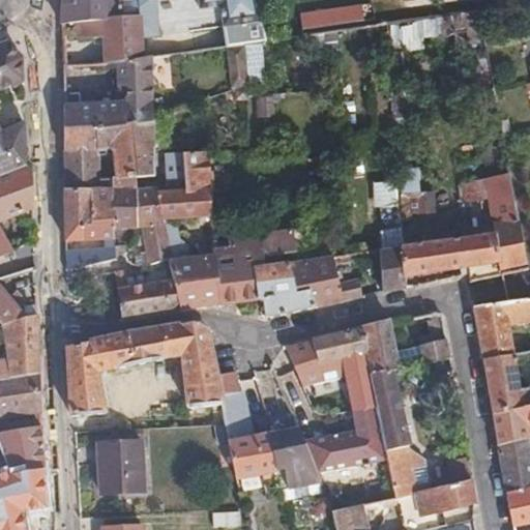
[(63,25),(93,22),(102,22),(105,63),(115,62),(141,60),(140,40),(167,39),(165,0),(110,0),(96,1),(95,0),(62,0),(63,3),(63,25)]
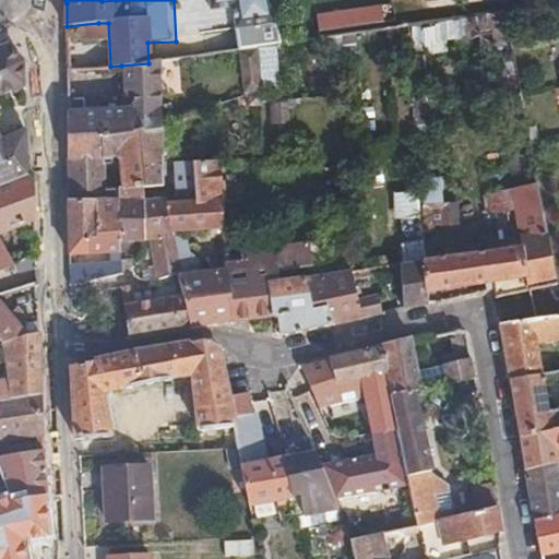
[(274,0),(207,0),(215,34),(237,28),(241,50),(257,47),(280,44),(283,44),(274,0)]
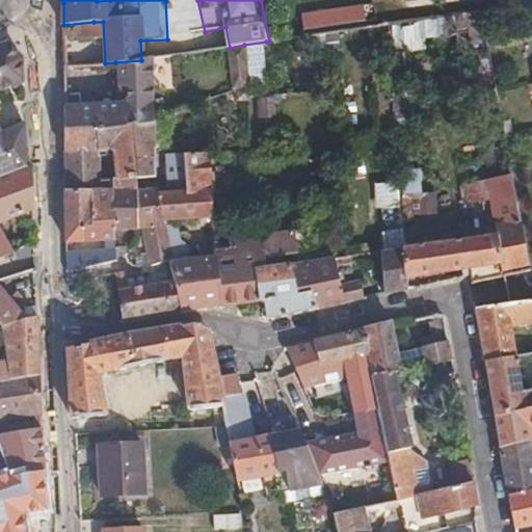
[(300,16),(303,31),(365,21),(363,5),(300,16)]
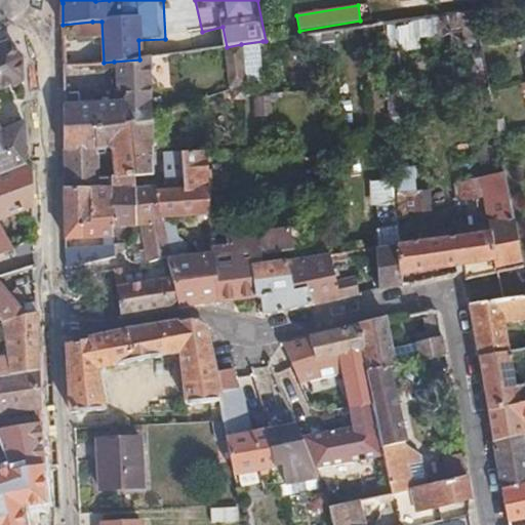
[(385,22),(386,44),(443,40),(442,18),(385,22)]
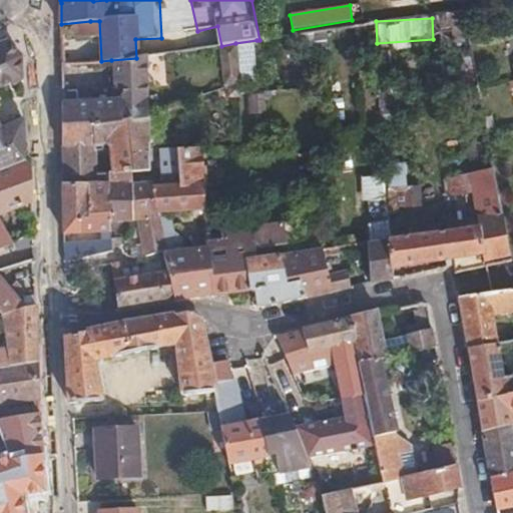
[(0,90),(23,81),(21,56),(10,40),(0,44),(0,173),(8,169),(27,167),(24,120),(3,128),(0,128),(0,90)]
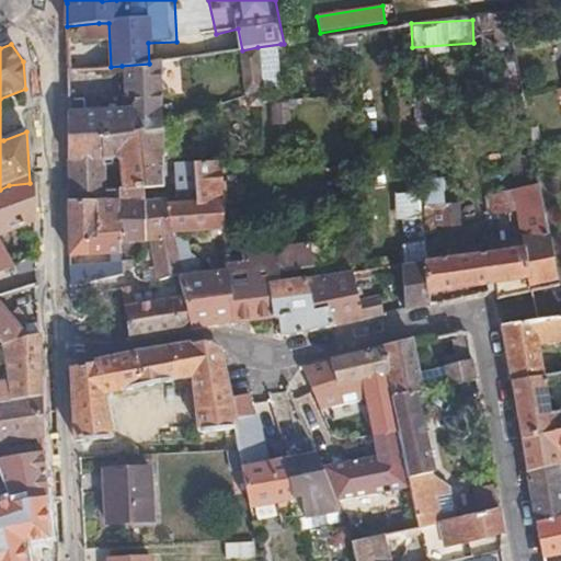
[(163,126),(161,63),(149,64),(122,66),(123,72),(124,93),(132,93),(133,107),(88,111),(87,99),(67,99),(68,138),(105,136),(163,130),(163,126)]
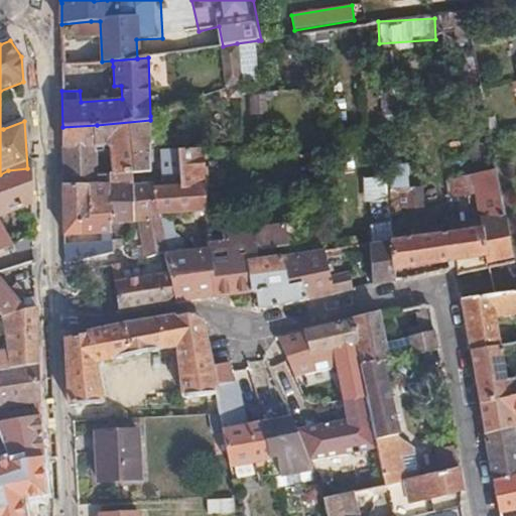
[(151,147),(150,120),(97,125),(98,147),(112,147),(112,168),(97,169),(97,174),(109,174),(133,173),(152,173),(151,147)]
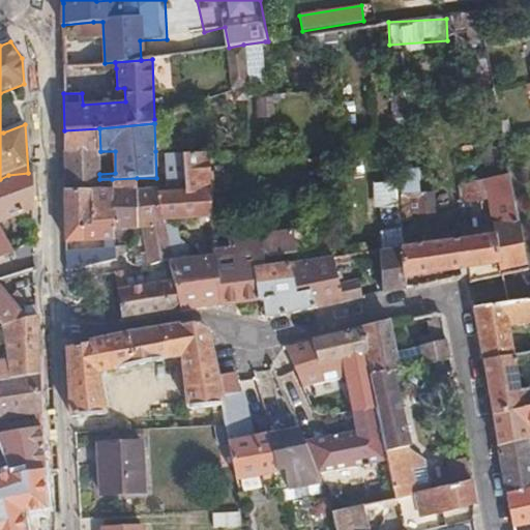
[(100,151),(99,128),(64,130),(64,135),(65,152),(100,151)]
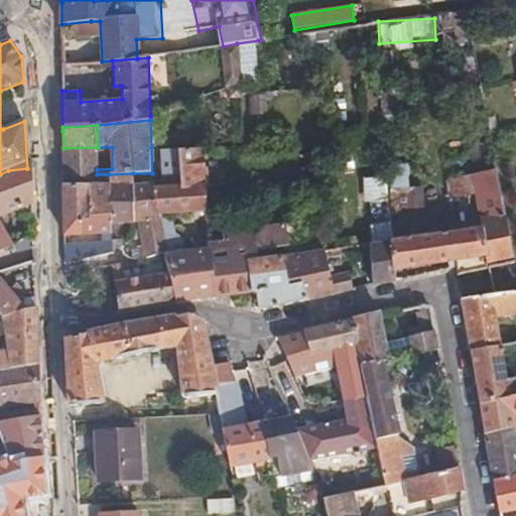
[(97,169),(98,147),(63,148),(63,158),(63,185),(95,185),(95,174),(97,174),(97,169)]
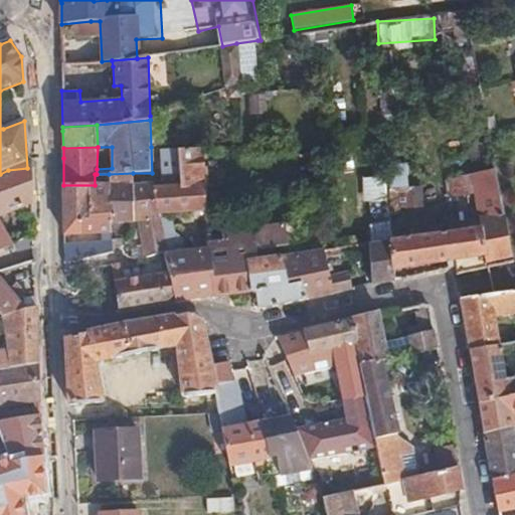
[(206,211),(205,191),(202,150),(178,151),(179,172),(179,188),(161,189),(152,189),(157,215),(206,211)]
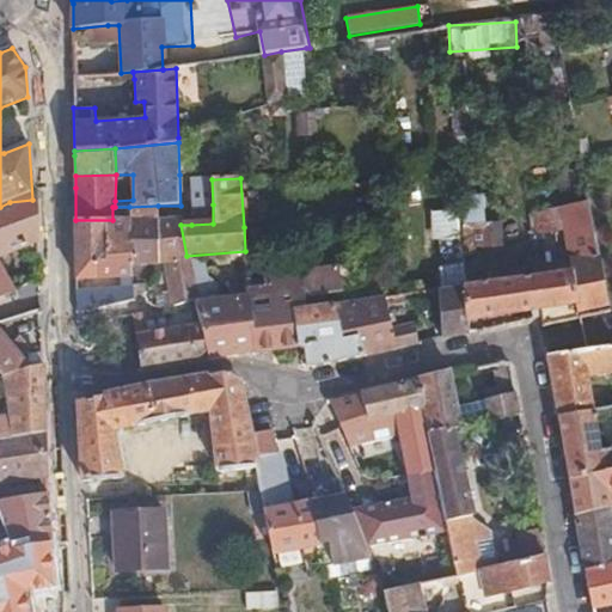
[(40,255),(38,199),(32,200),(10,202),(0,207),(0,297),(16,291),(0,264),(0,256),(19,250),(20,255),(40,255)]
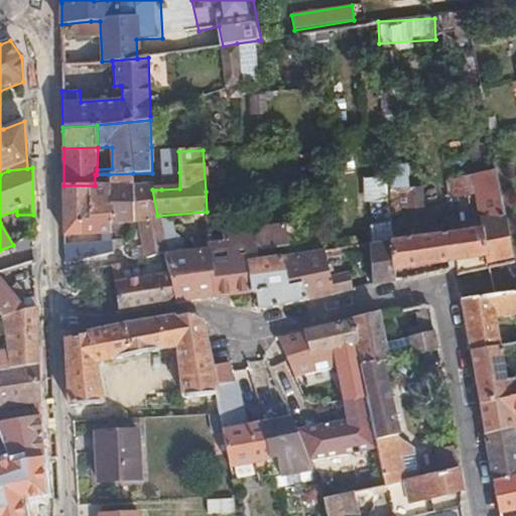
[(514,262),(509,232),(497,172),(496,168),(476,172),(480,191),(486,228),(374,244),(376,284),(395,281),(394,271),(456,262),(457,267),(459,275),(478,270),(514,262)]
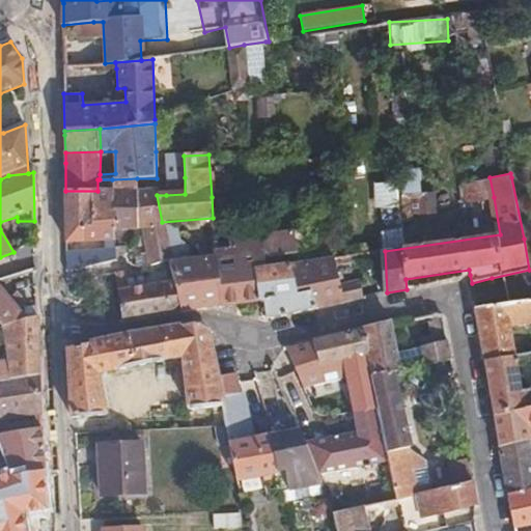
[(185,194),(185,177),(165,177),(166,195),(185,194)]
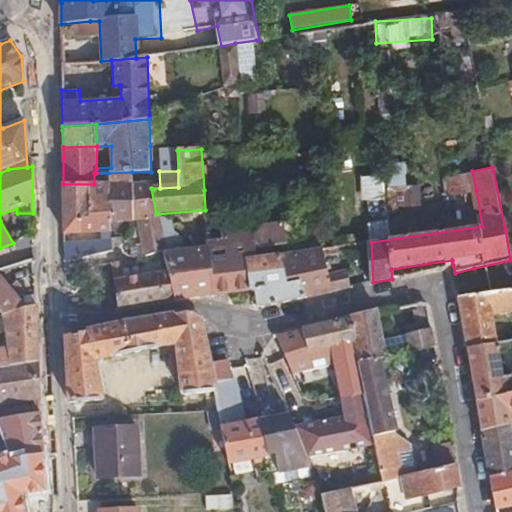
[(476,190),(472,171),(450,175),(455,194),(476,190)]
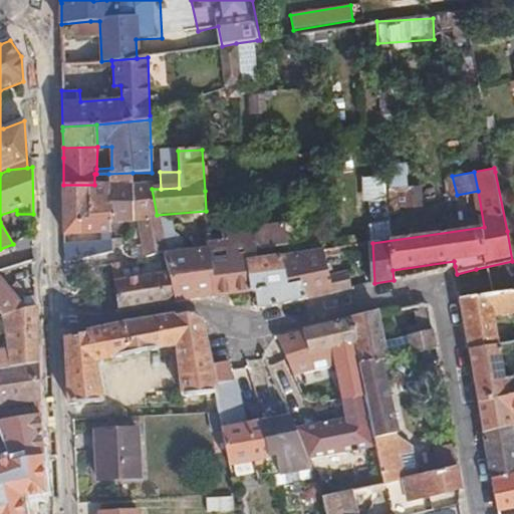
[(134,227),(133,186),(133,173),(108,174),(111,225),(134,227)]
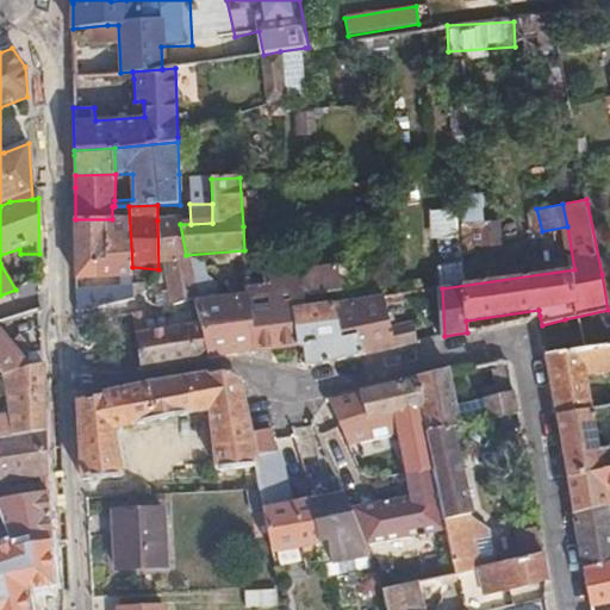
[(132,267),(129,206),(114,206),(112,206),(112,219),(75,219),(75,240),(76,280),(132,281),(132,267)]
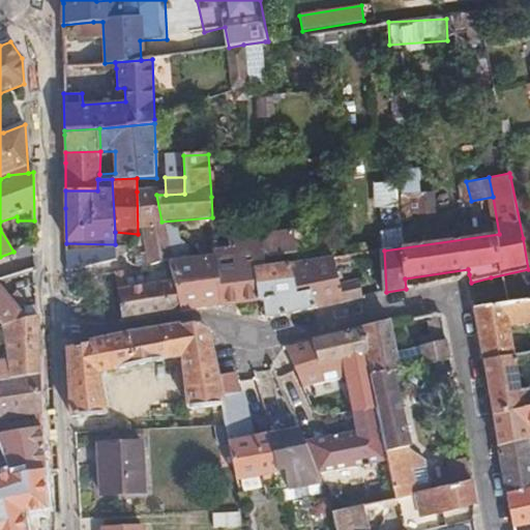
[(396,194),(396,184),(382,185),(384,206),(382,208),(384,233),(387,230),(399,229),(399,219),(396,194)]
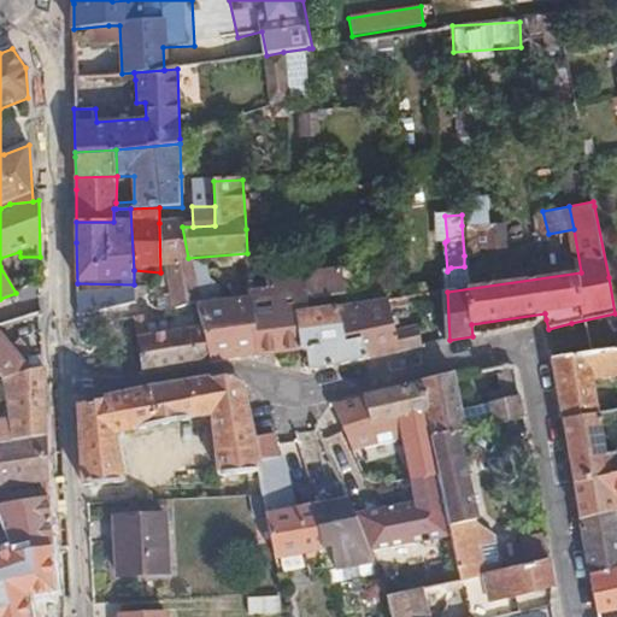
[(195,306),(192,278),(188,258),(182,227),(181,223),(159,223),(160,272),(166,271),(175,316),(197,312),(195,306)]
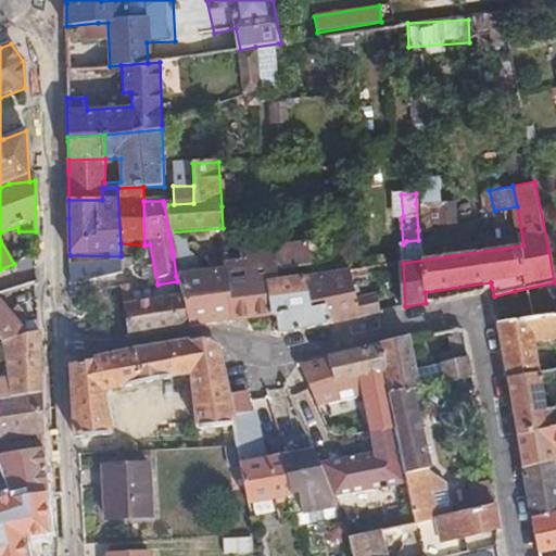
[(428,211),(438,210),(439,223),(447,223),(446,202),(416,203),(418,230),(429,230),(428,211)]
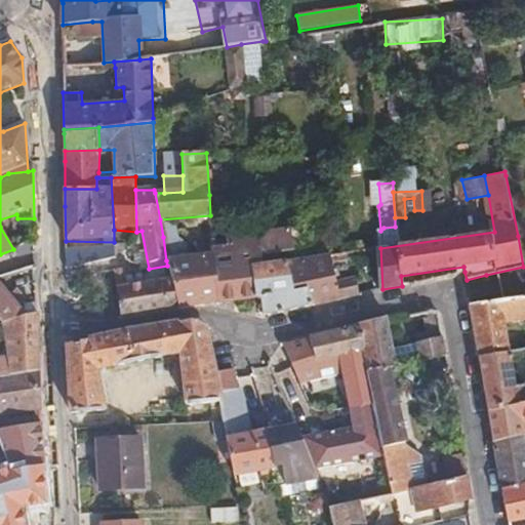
[(256,299),(252,269),(260,268),(260,255),(307,248),(304,227),(234,237),(231,246),(211,248),(212,254),(217,305),(256,299)]
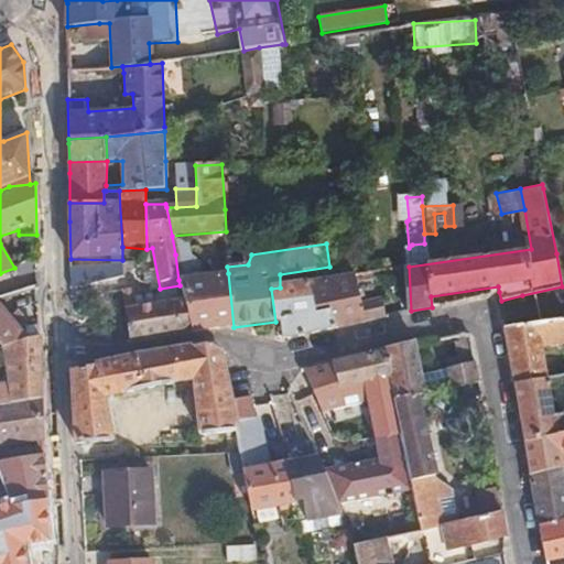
[(38,271),(38,259),(21,266),(21,274),(38,271)]
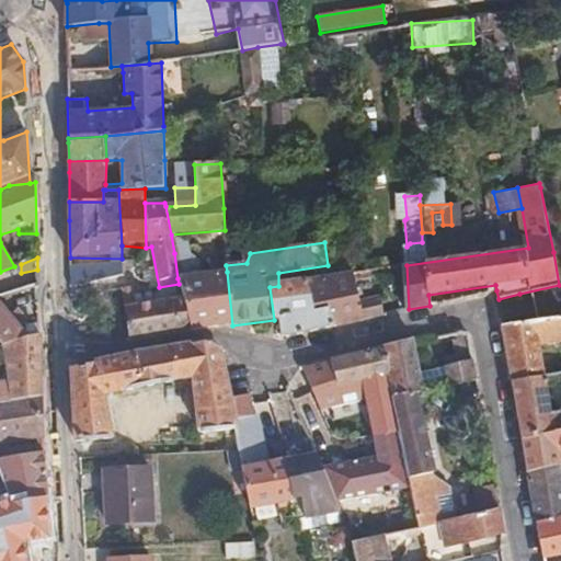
[(123,278),(122,264),(70,266),(71,289),(123,278)]
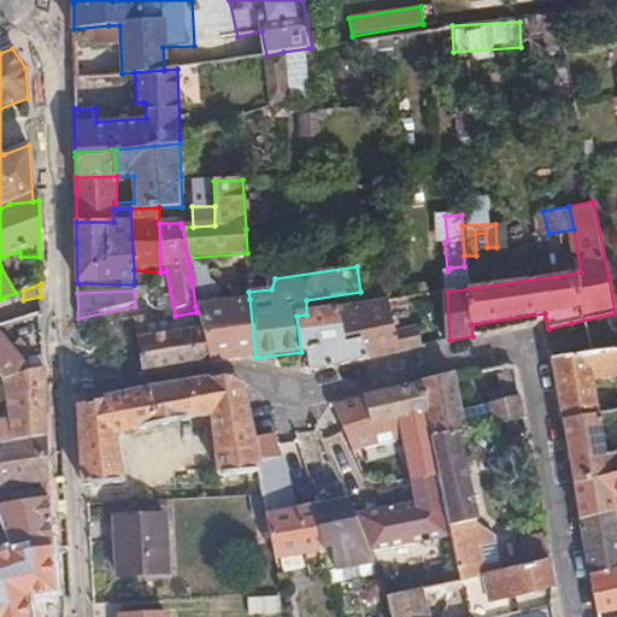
[(256,358),(250,299),(195,306),(197,312),(204,335),(211,365),(256,358)]
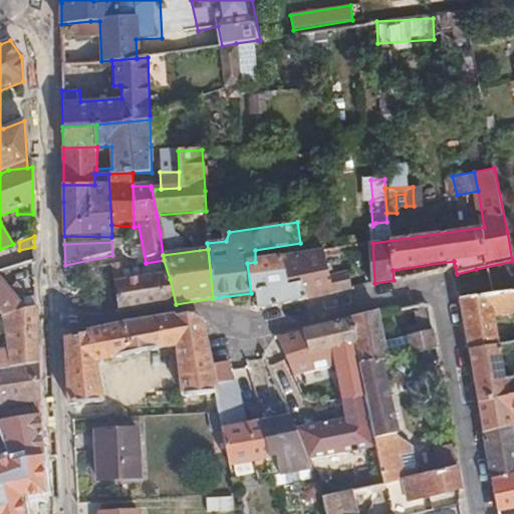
[(350,289),(345,271),(340,271),(337,274),(327,275),(322,251),(279,258),(288,287),(299,285),(307,299),(350,289)]
